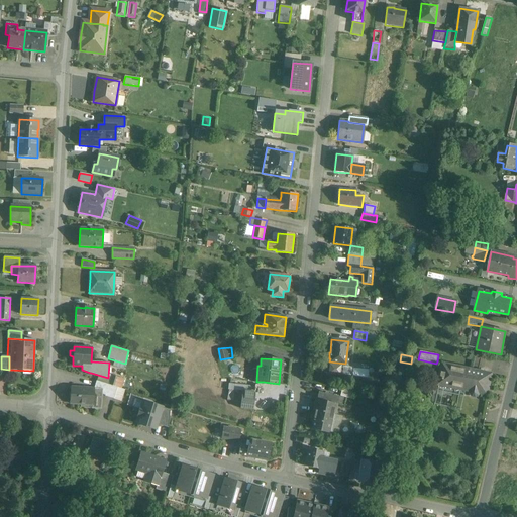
[(490,375),(476,372),(442,365),(438,384),(439,384),(471,391),(471,394),(472,396),(475,397),(478,395),(479,392),(486,394),(490,375)]
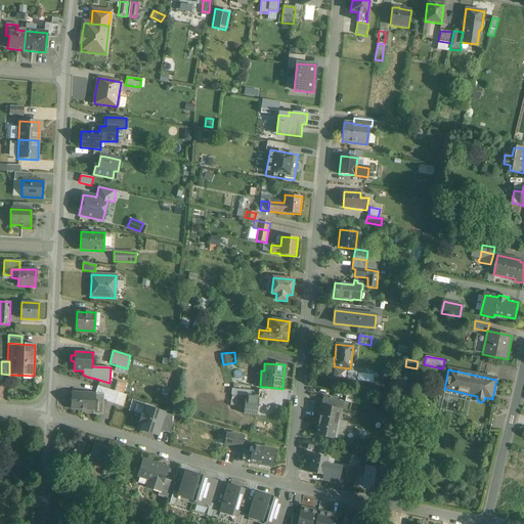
[(123,394),(126,384),(114,381),(111,390),(119,392),(123,394)]
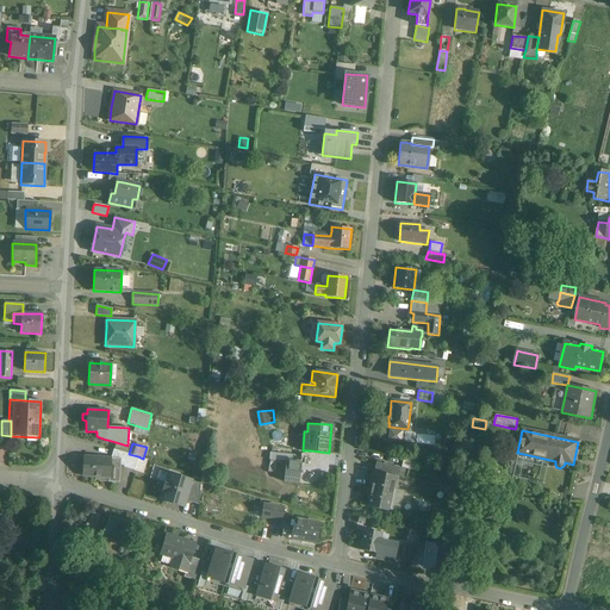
[(128,459),(129,454),(113,449),(111,458),(128,459)]
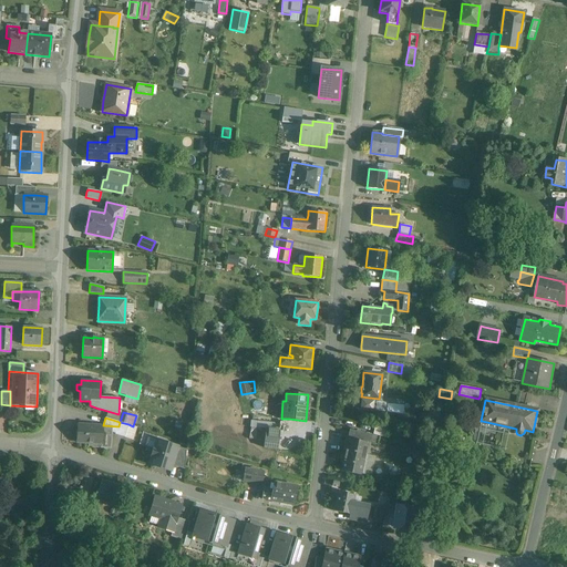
[(119,426),(116,434),(125,437),(129,424),(120,422),(119,426)]
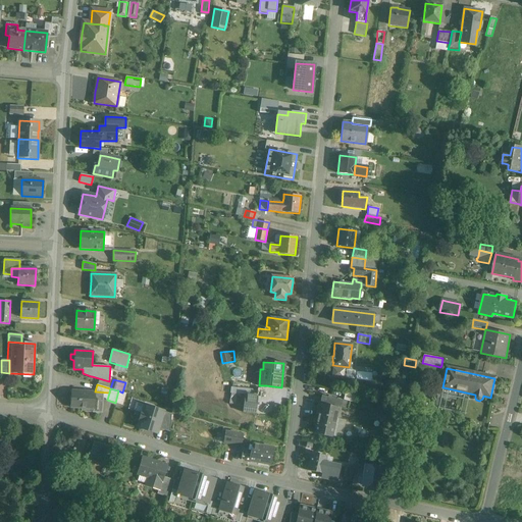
[(93,412),(102,413),(103,398),(106,399),(106,400),(107,400),(109,393),(95,392),(72,390),(71,408),(93,409),(93,412)]
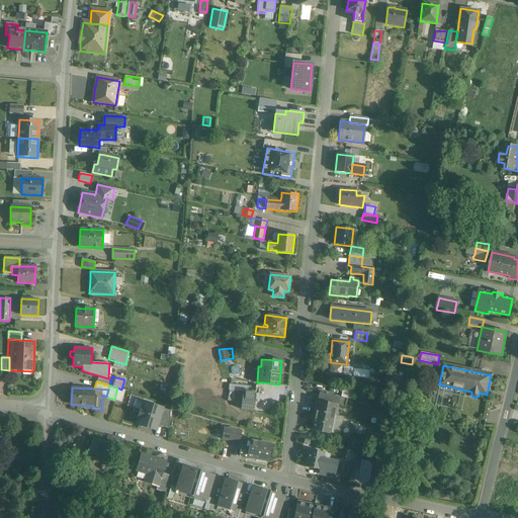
[(244,392),(242,407),(242,409),(253,411),(255,393),(244,392)]
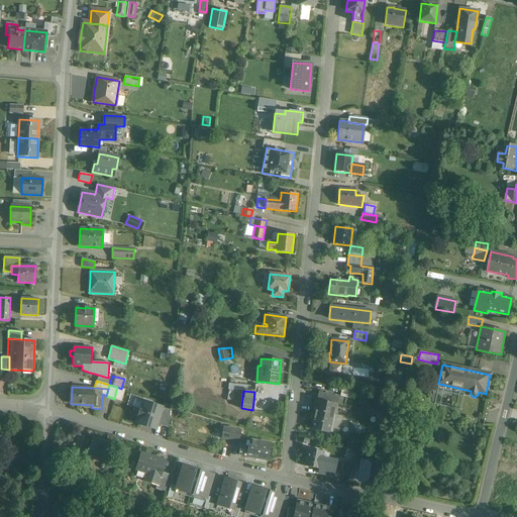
[(328,403),(330,396),(319,393),(317,400),(328,403)]
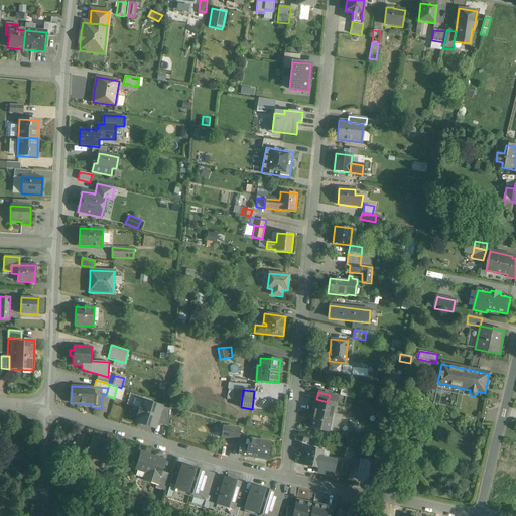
[(332,413),(335,414),(337,403),(338,397),(330,395),(328,402),(316,399),(314,399),(312,409),(315,410),(311,428),(329,432),(332,413)]
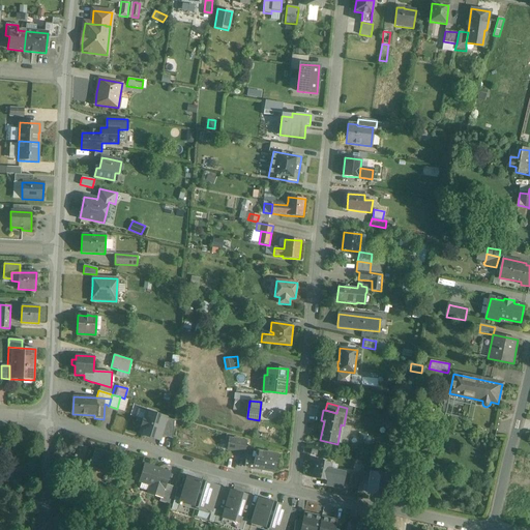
[(352,416),(354,409),(347,408),(346,414),(352,416)]
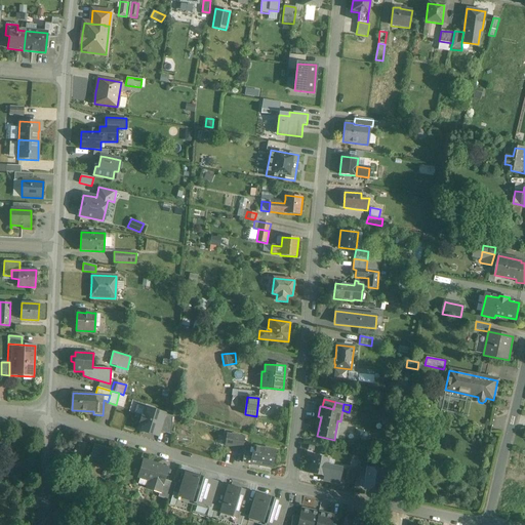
[(137,405),(134,412),(140,414),(143,407),(137,405)]
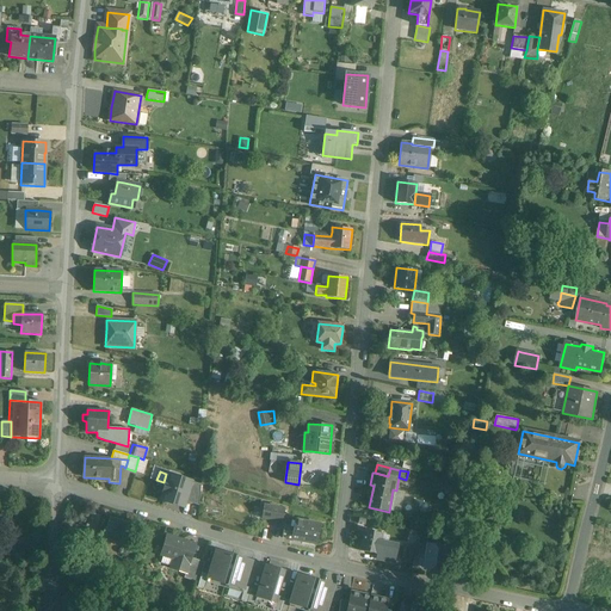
[(192,482),(173,476),(172,476),(170,475),(167,483),(166,483),(164,491),(164,492),(161,500),(184,507),(186,501),(192,482)]
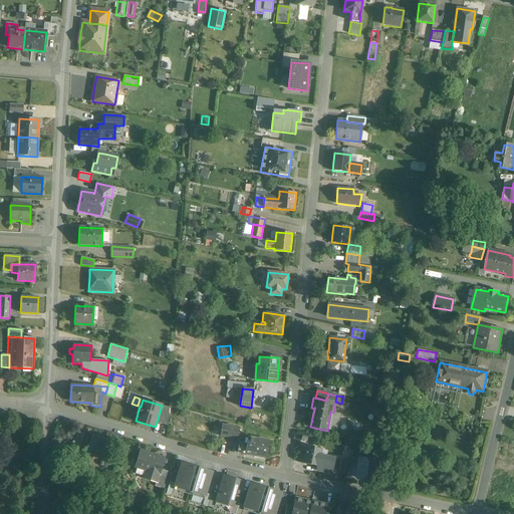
[(169,408),(162,406),(157,422),(168,426),(169,408)]
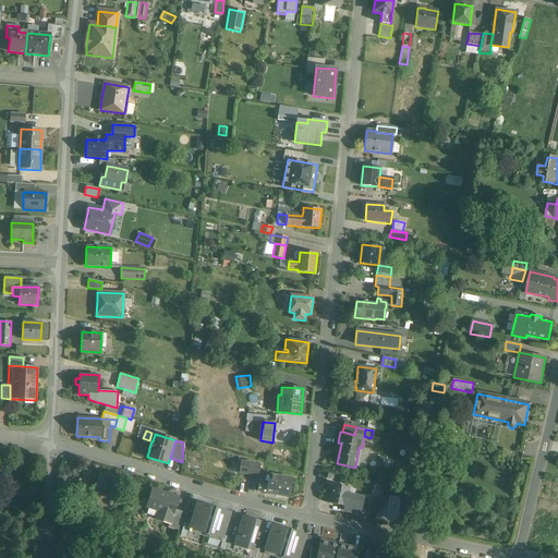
[(239,473),(241,473),(258,476),(261,464),(241,461),(239,472),(239,473)]
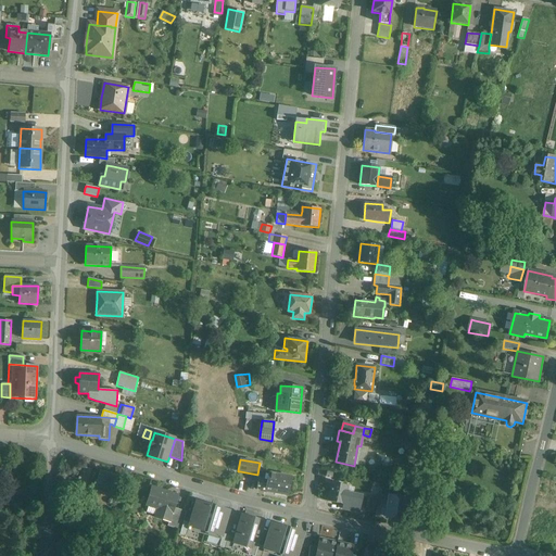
[(91,469),(85,468),(85,467),(84,467),(81,478),(79,478),(78,479),(80,480),(80,481),(87,483),(91,469)]
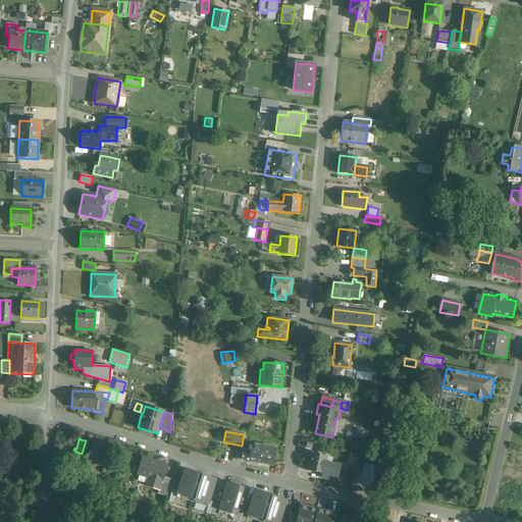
[(107,468),(112,450),(113,448),(112,448),(112,449),(96,444),(94,444),(95,441),(94,441),(91,451),(90,451),(88,461),(106,466),(107,467),(106,468),(107,468)]
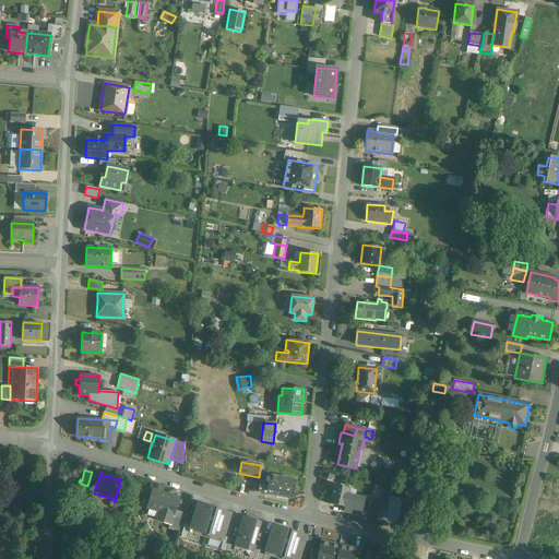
[(330,474),(329,483),(341,483),(341,475),(330,474)]
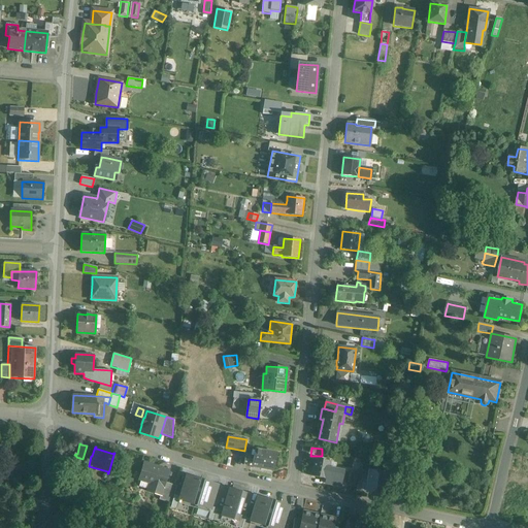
[(276,453),(255,449),(252,466),(273,470),(276,453)]
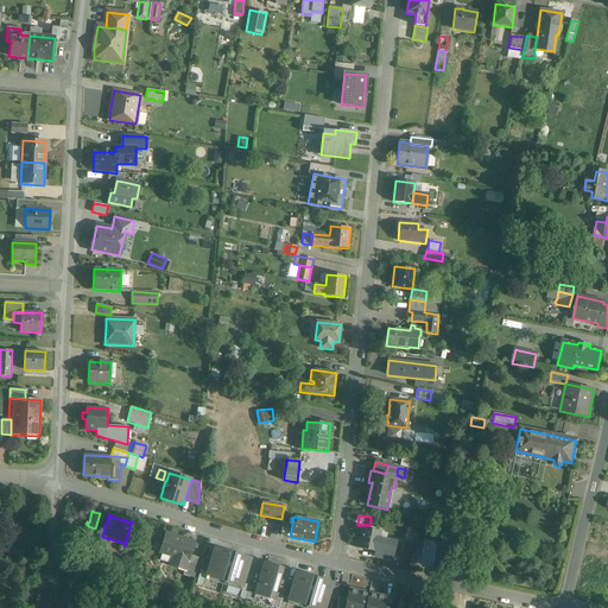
[(362,527),(360,536),(359,548),(377,551),(380,531),(362,527)]
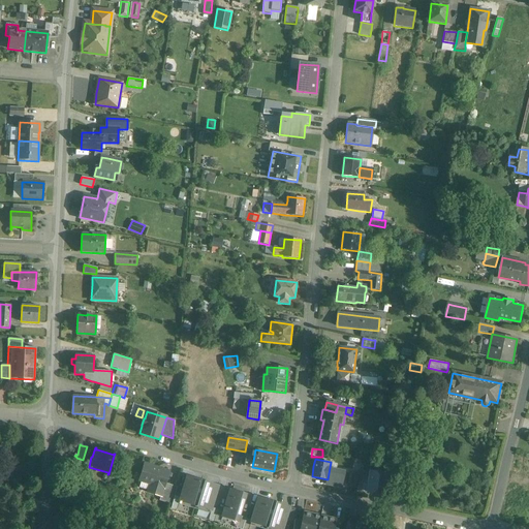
[(161,496),(165,483),(169,471),(145,464),(139,480),(150,485),(148,492),(161,496)]
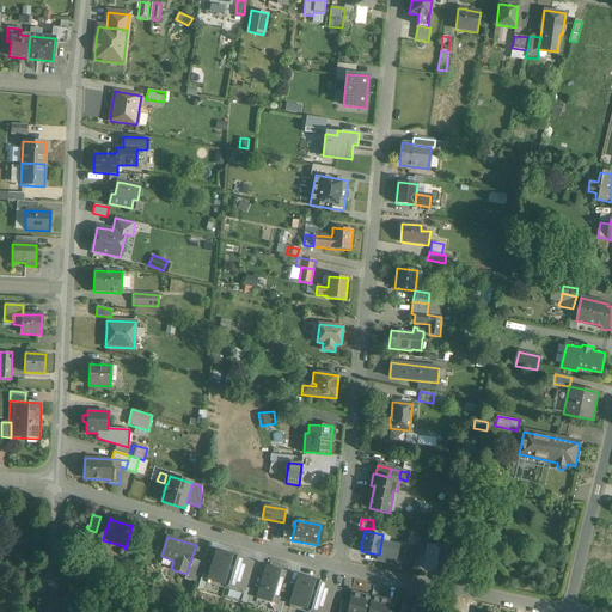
[(427,569),(433,570),(448,573),(448,570),(452,550),(452,549),(429,545),(427,557),(428,560),(427,569)]
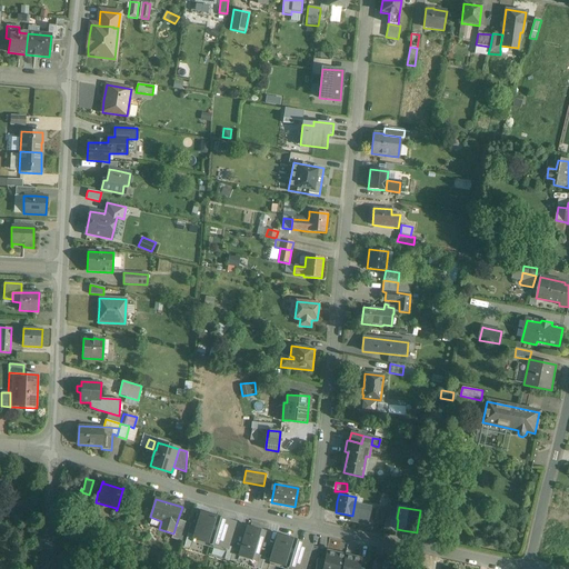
[(383,522),(386,513),(386,511),(378,509),(376,521),(383,522)]
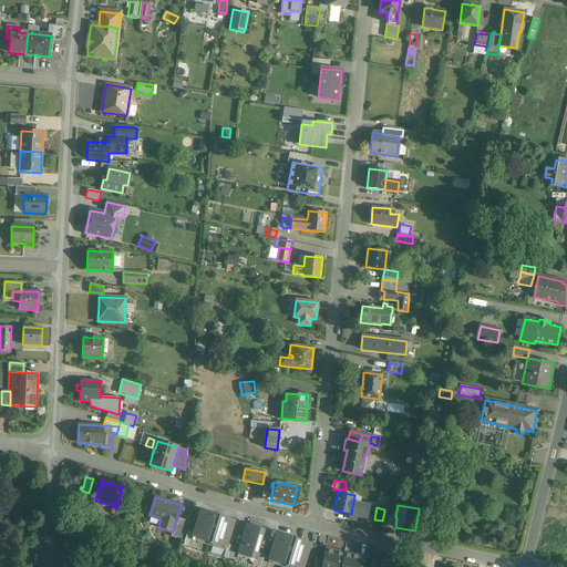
[(415,528),(424,531),(428,511),(419,509),(415,528)]
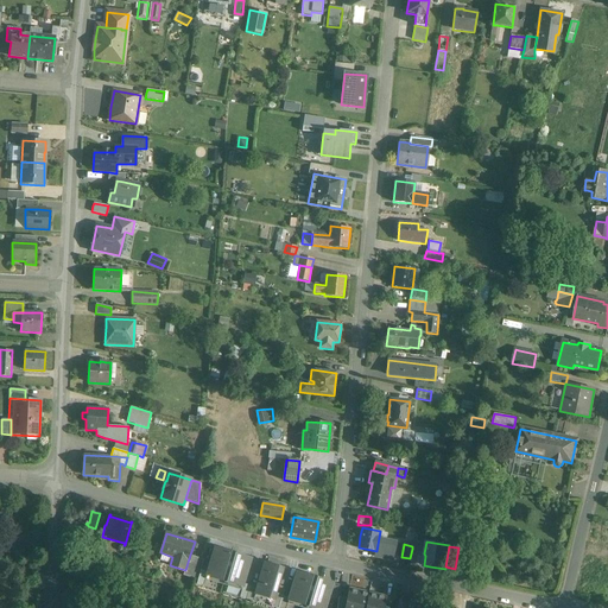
[(236,553),(230,570),(226,569),(230,552),(215,548),(206,580),(242,590),(252,558),(236,553)]
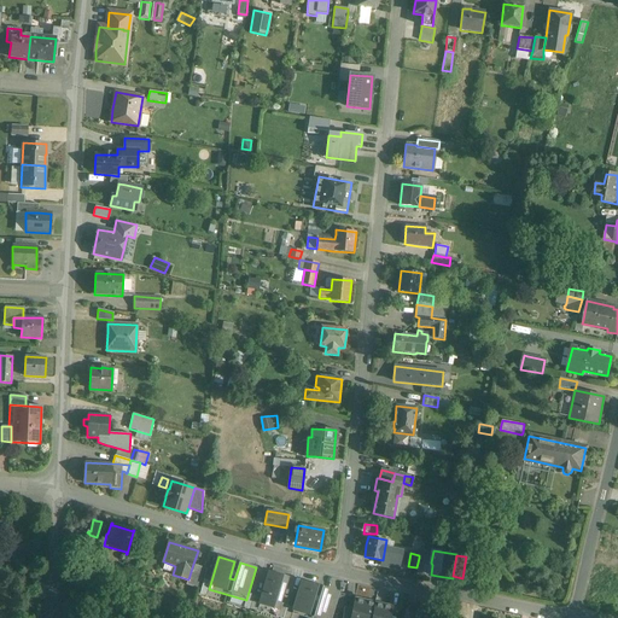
[(187,584),(193,587),(200,589),(208,569),(193,564),(188,579),(187,584)]
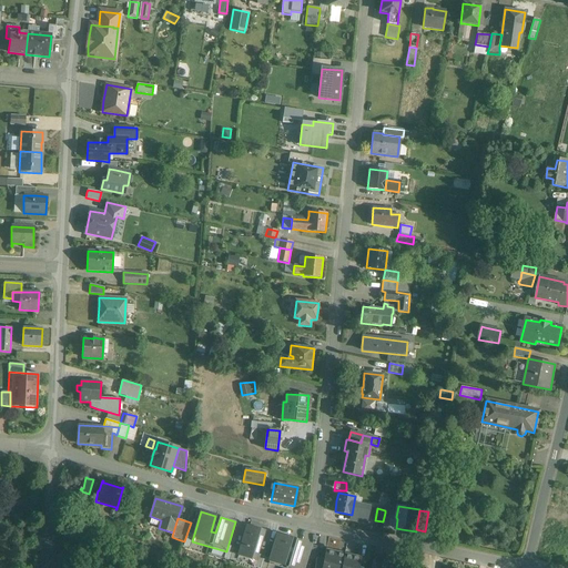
[(239,555),(256,560),(265,530),(247,525),(239,555)]
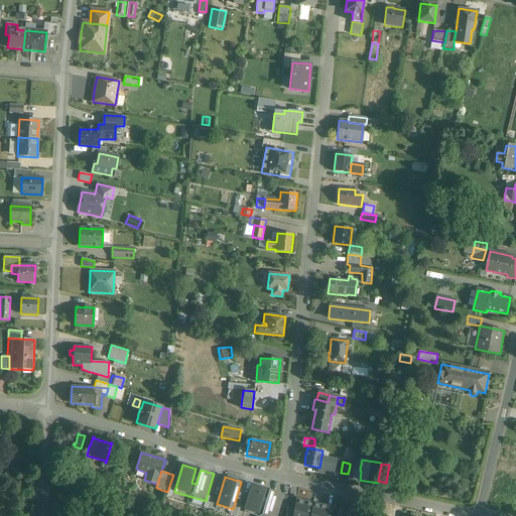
[(265,489),(252,486),(244,512),(256,515),(276,515),(283,495),(270,491),(266,505),(261,503),(265,489)]
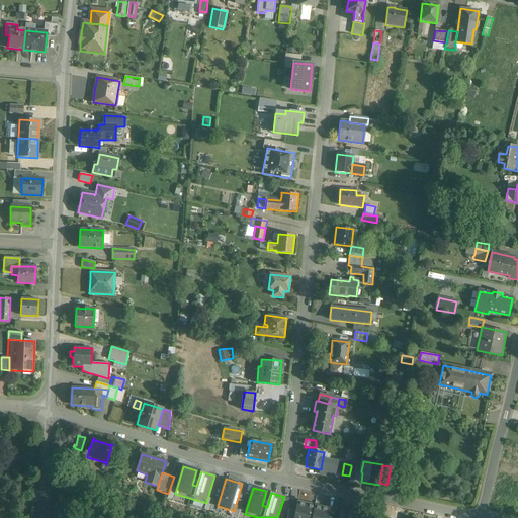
[(312,517),(315,506),(298,502),(294,517),(312,517)]
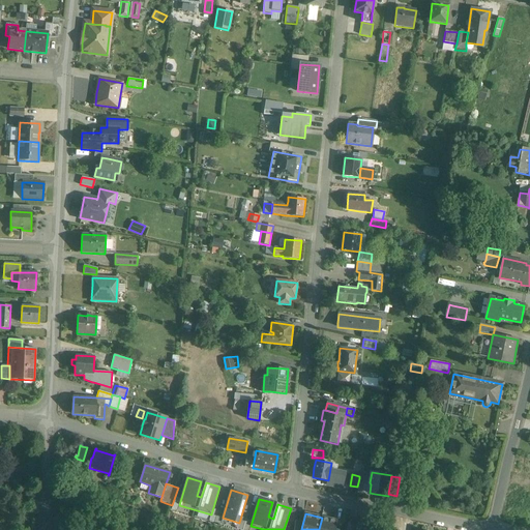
[(334,529),(336,521),(322,518),(319,529),(334,529)]
